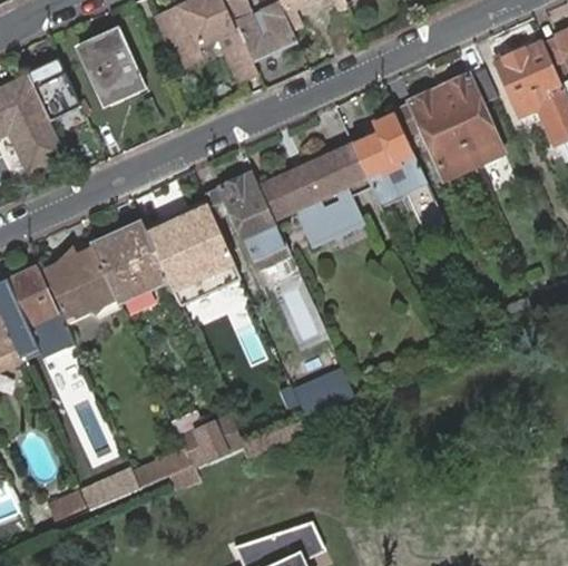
[(238,23),(227,0),(176,0),(178,5),(157,13),(178,60),(198,51),(194,41),(219,30),(240,76),(256,69),(236,25),(238,23)]
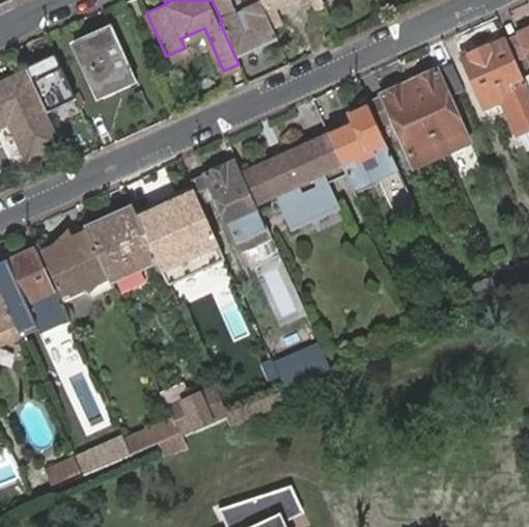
[(245,28),(232,0),(212,0),(222,22),(227,34),(235,53),(276,33),(271,24),(263,7),(259,0),(257,0),(242,7),(249,25),(245,28)]
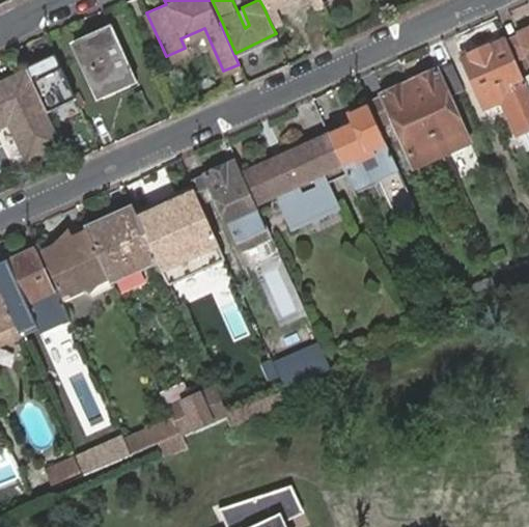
[(275,4),(267,6),(263,7),(271,24),(281,20),(275,4)]
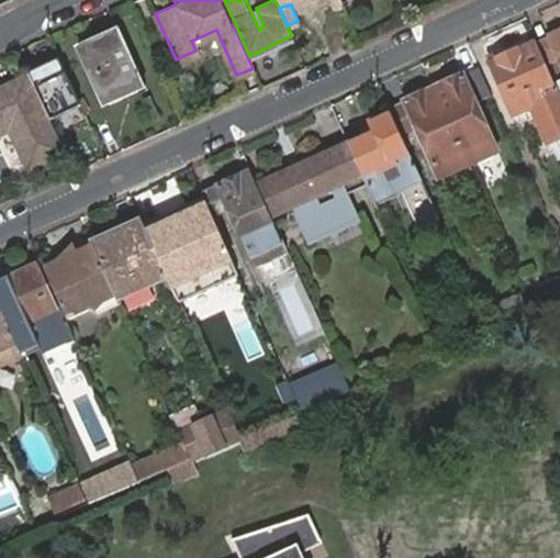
[(102,102),(144,86),(119,29),(77,46),(102,102)]
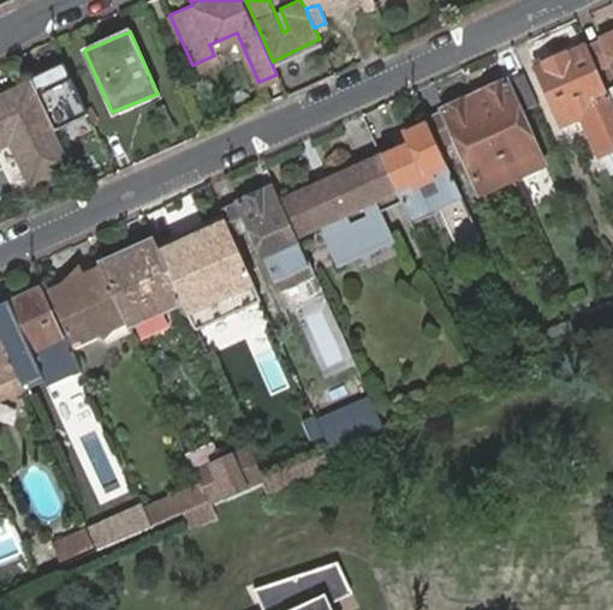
[(603,35),(587,41),(597,64),(612,59),(603,35)]
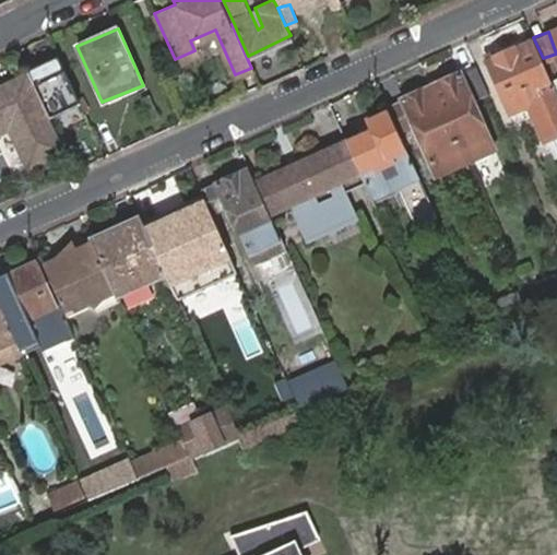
[(556,133),(556,95),(532,38),(487,58),(510,111),(530,103),(545,140),(556,133)]
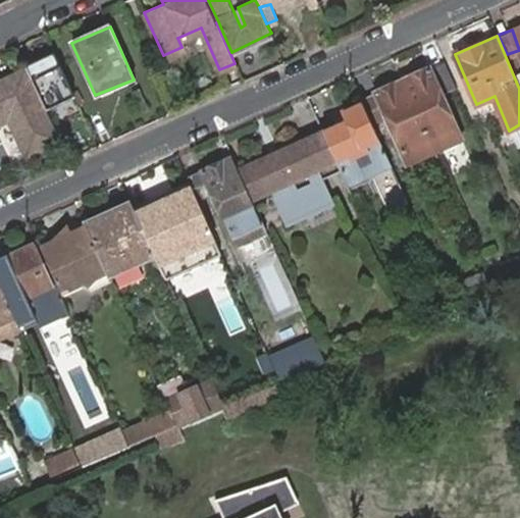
[(50,51),(34,60),(50,95),(67,87),(50,51)]
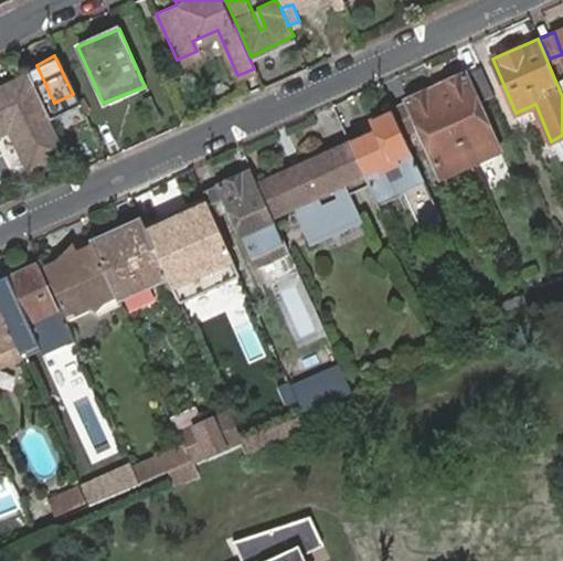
[(435,84),(469,161),(499,149),(477,99),(492,93),(480,64),(435,84)]
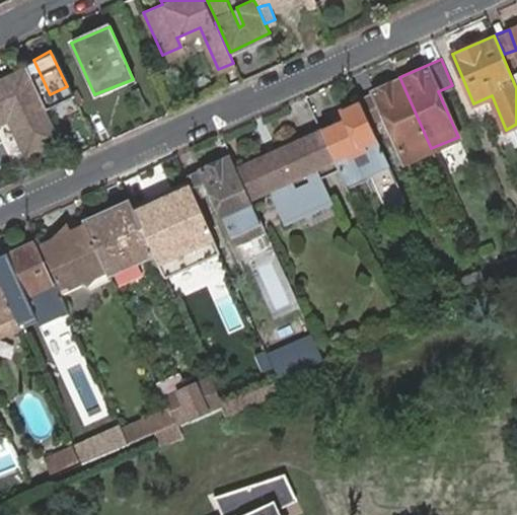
[(60,137),(25,62),(0,74),(0,122),(11,118),(28,152),(60,137)]
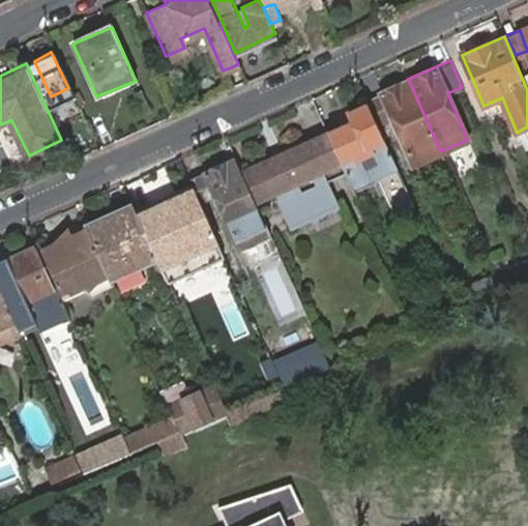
[(365,99),(367,103),(376,124),(390,119),(410,164),(440,151),(408,79),(379,92),(379,93),(365,99)]
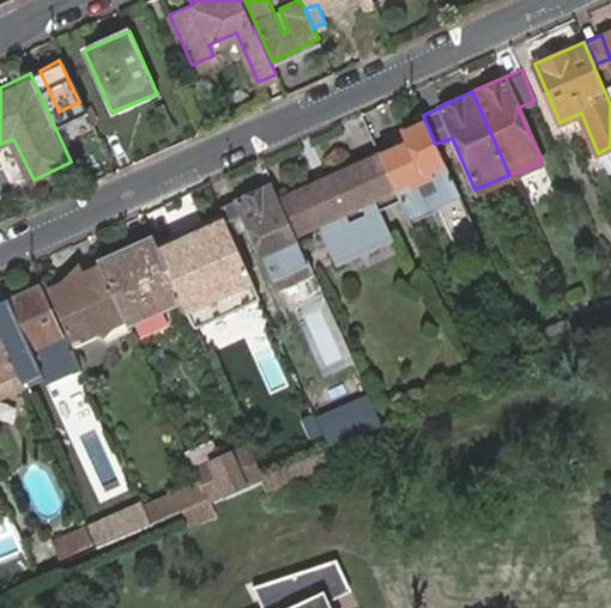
[(399,147),(381,154),(394,183),(404,180),(411,177),(417,181),(427,177),(428,169),(443,162),(435,144),(424,119),(404,128),(407,138),(398,143),(399,147)]
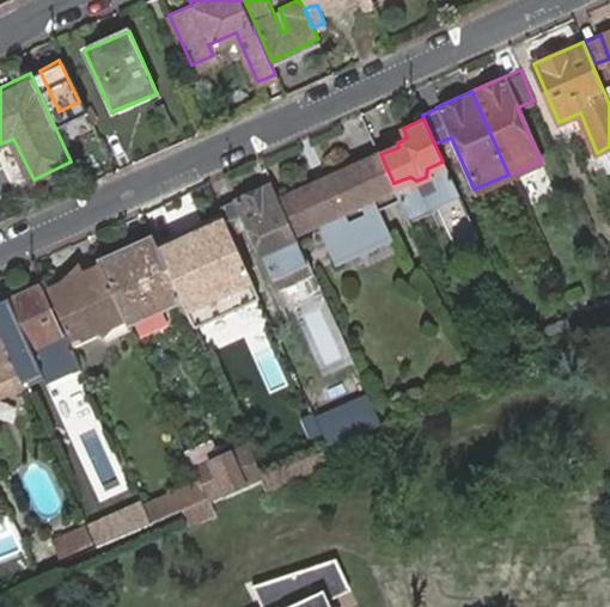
[(609,146),(597,153),(605,172),(609,170),(609,146)]
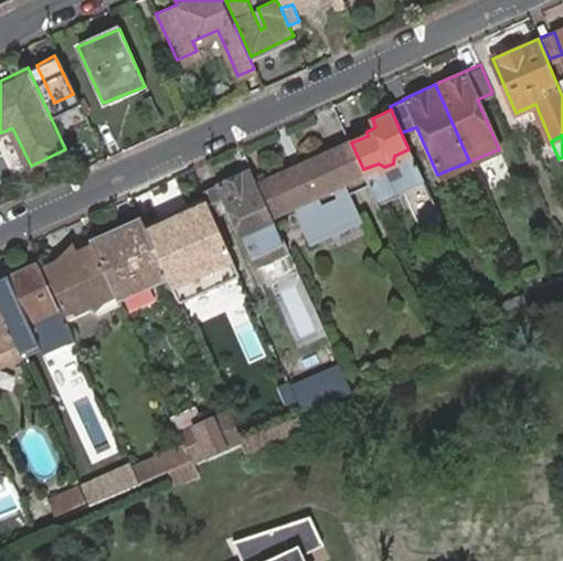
[(291,165),(256,181),(269,211),(289,202),(305,236),(359,212),(349,189),(368,180),(363,169),(351,143),(350,139),(301,160),(306,172),(297,176),(291,165)]
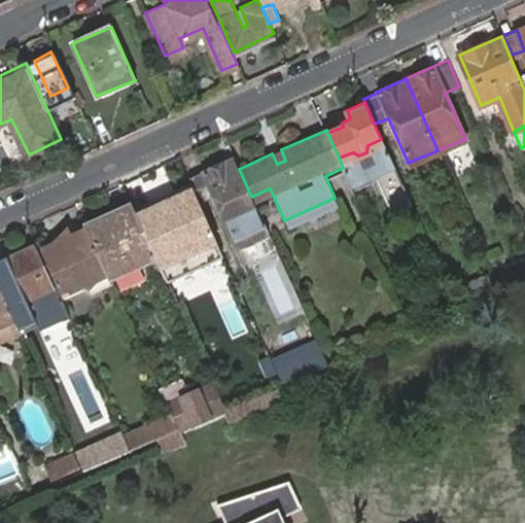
[(392,165),(381,139),(368,145),(366,152),(358,155),(353,152),(347,154),(355,175),(347,178),(350,183),(392,165)]
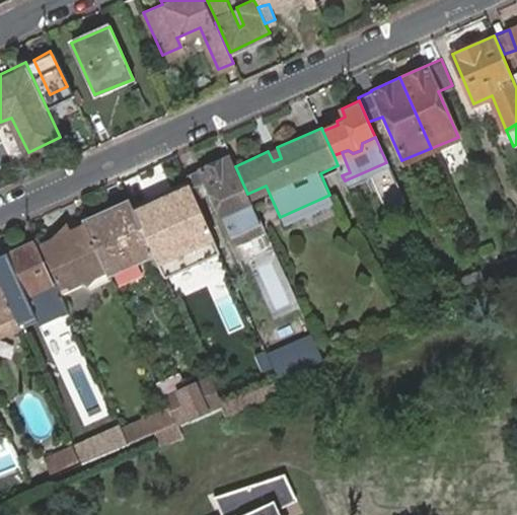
[(338,165),(342,175),(350,172),(342,152),(334,155),(338,165)]
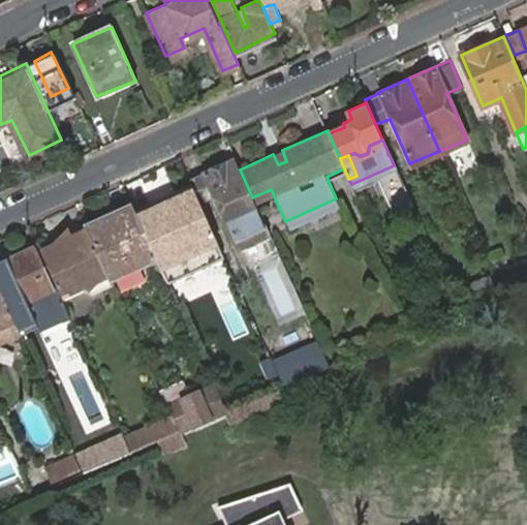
[(276,252),(266,229),(252,197),(240,170),(234,157),(188,177),(198,201),(213,194),(236,245),(259,236),(269,255),(276,252)]
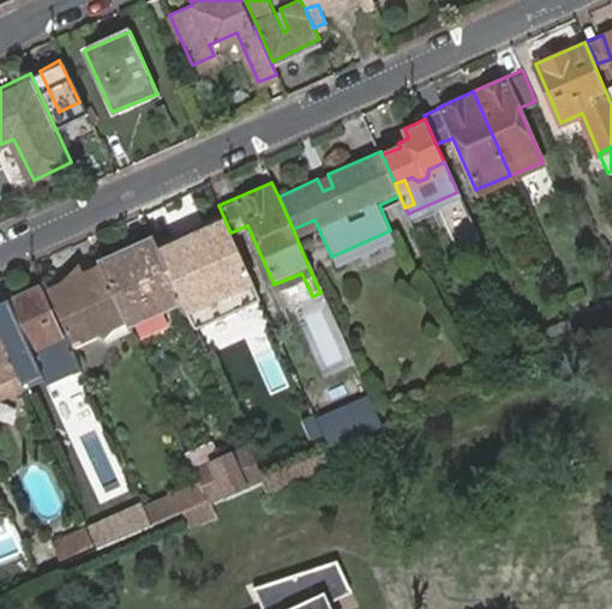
[(216,206),(154,235),(165,260),(178,255),(197,297),(232,284),(245,313),(261,306),(216,206)]
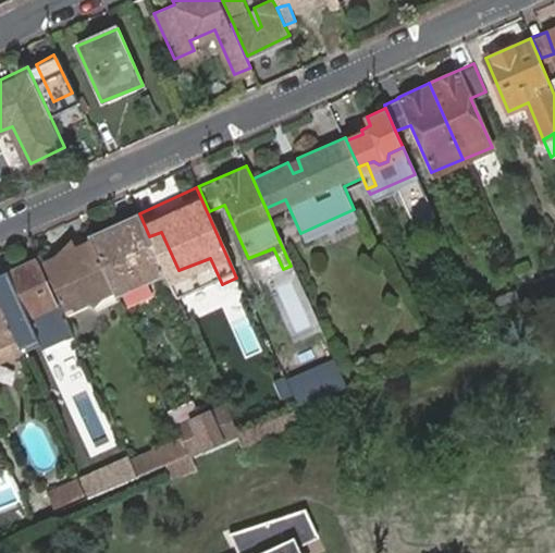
[(224,205),(209,211),(233,265),(248,258),(224,205)]
